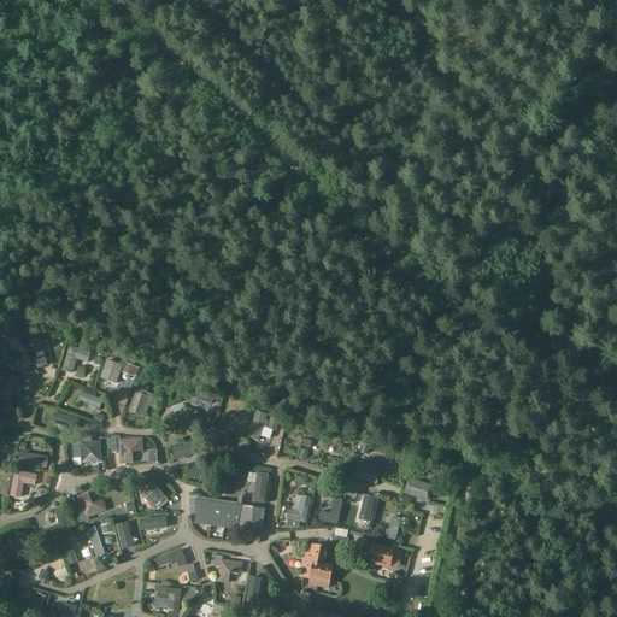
[(25,331),(23,333),(25,341),(33,339),(30,333),(25,331)]
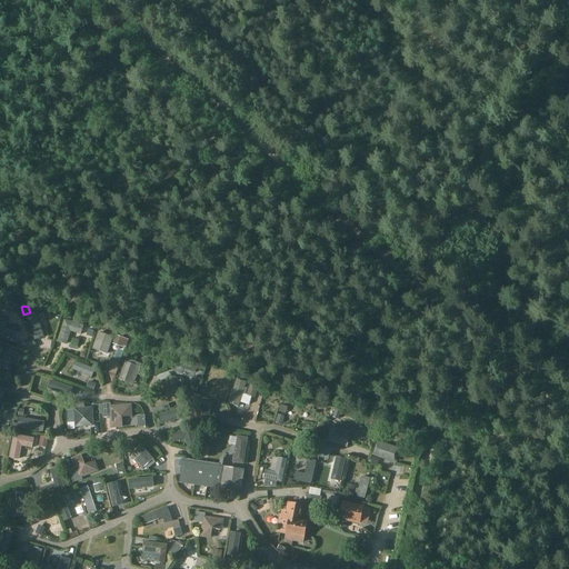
[(0,338),(15,342),(17,333),(5,329),(7,320),(0,318),(0,338)]
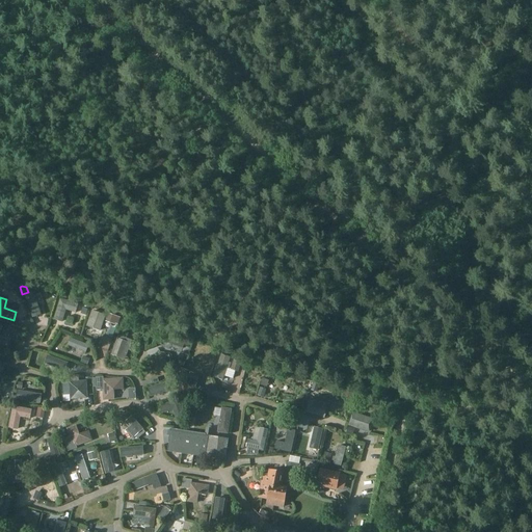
[(60,298),(54,318),(61,321),(65,309),(75,312),(77,303),(60,298)]
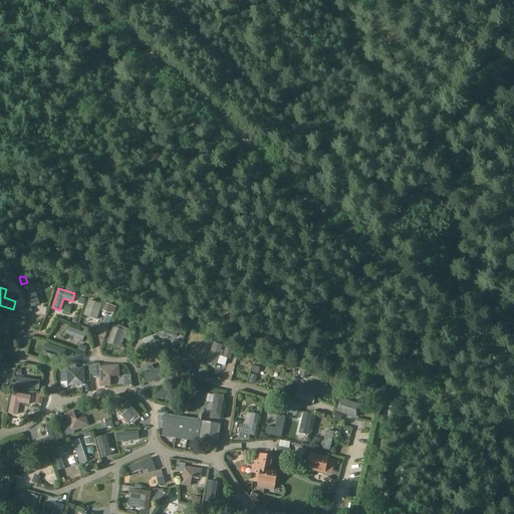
[(89,298),(83,315),(97,319),(102,302),(89,298)]
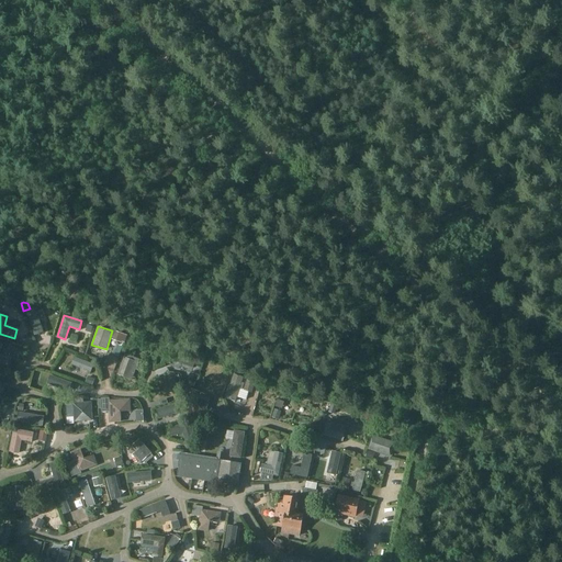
[(114,332),(111,340),(122,344),(122,343),(125,344),(127,336),(114,332)]
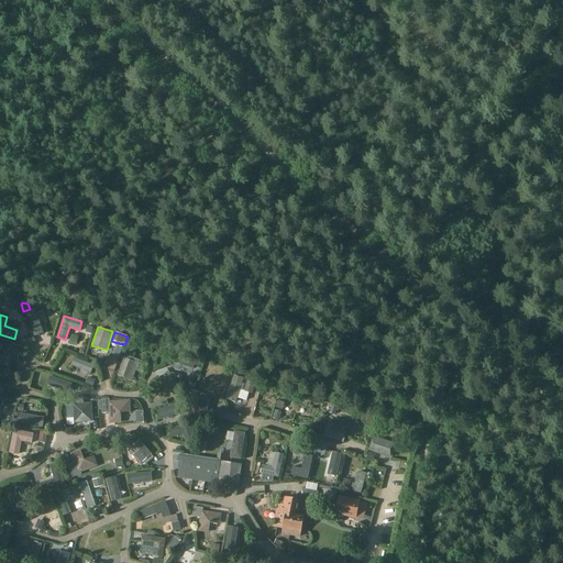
[(130,340),(127,348),(134,351),(138,343),(130,340)]
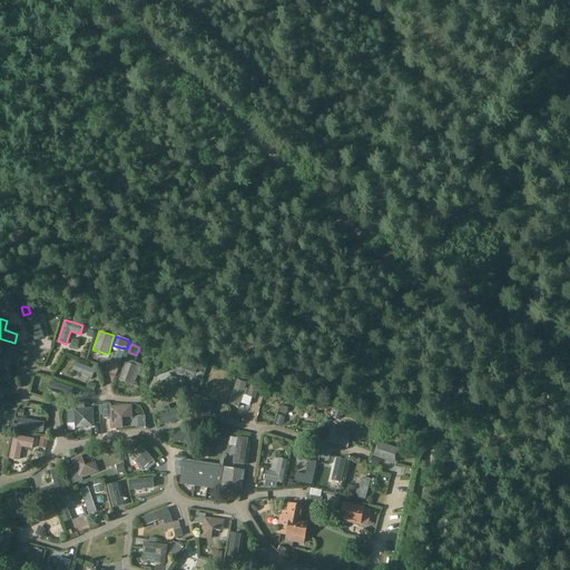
[(0,360),(2,349),(0,347),(0,370),(9,373),(11,363),(0,360)]
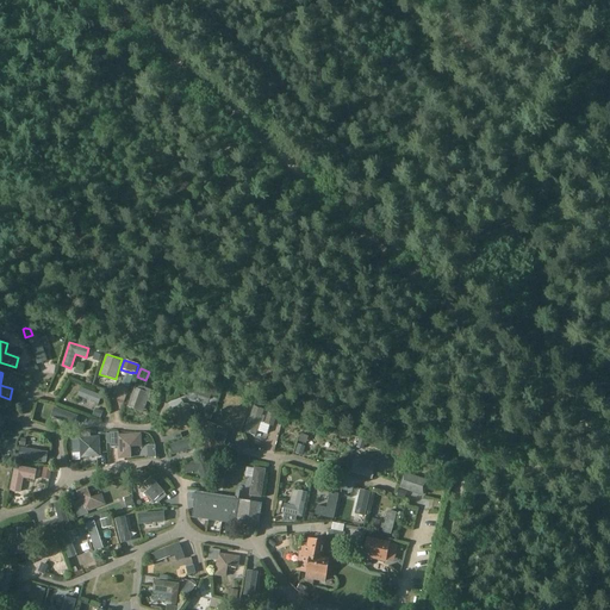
[(142,405),(145,406),(151,390),(135,385),(128,406),(139,411),(142,405)]
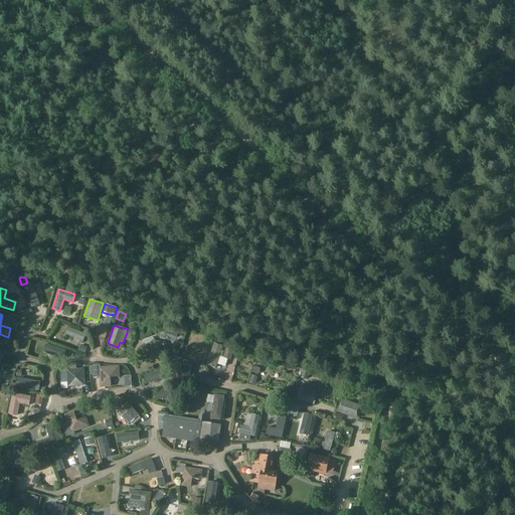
[(154,355),(155,358),(163,355),(159,343),(144,348),(147,357),(148,357),(154,355)]
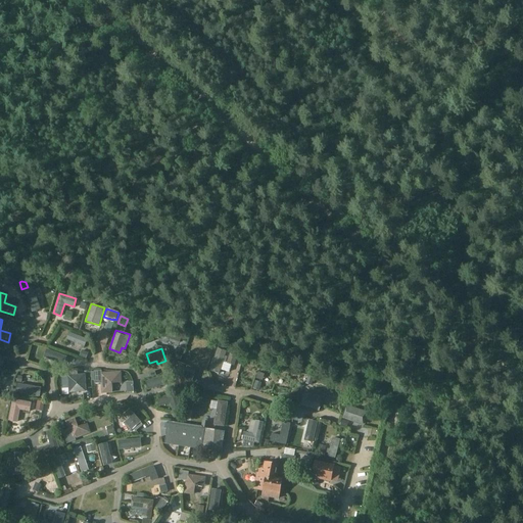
[(218,348),(210,371),(219,374),(223,362),(225,363),(227,357),(224,355),(226,351),(218,348)]
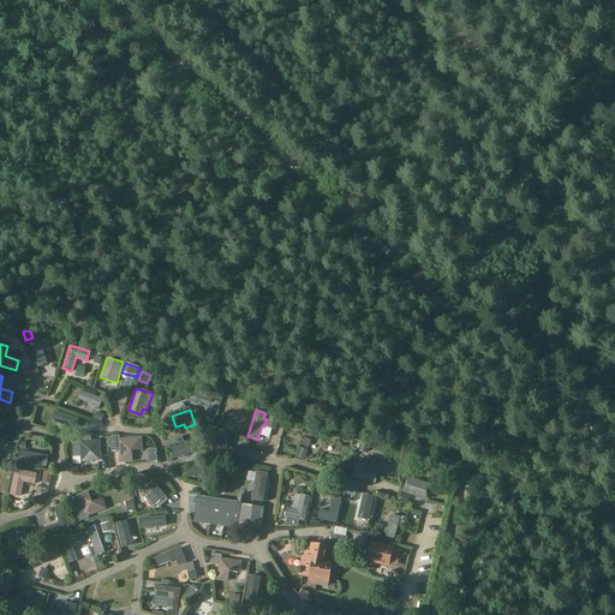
[(96,413),(94,419),(101,423),(103,416),(96,413)]
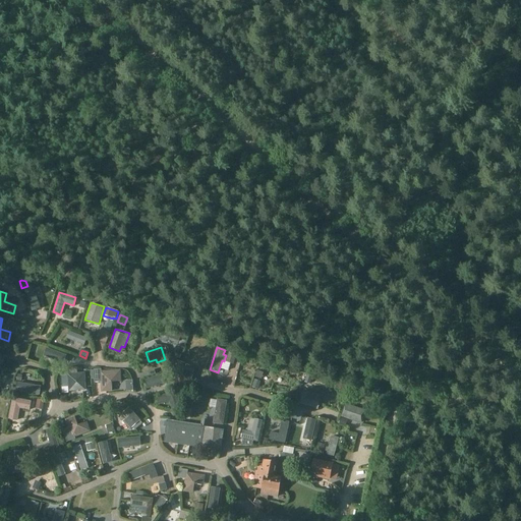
[(229,352),(226,361),(233,364),(236,354),(229,352)]
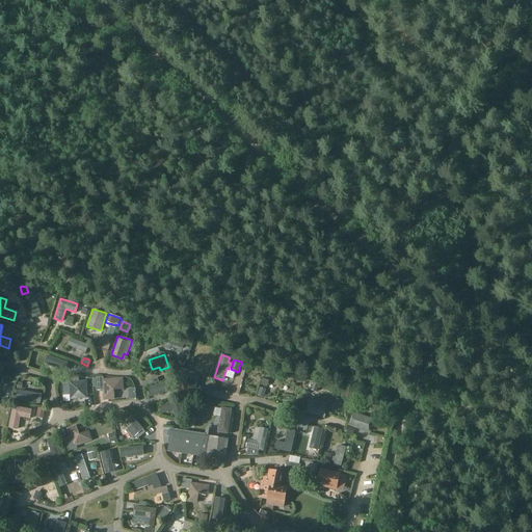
[(44,370),(62,377),(67,368),(48,361),(44,370)]
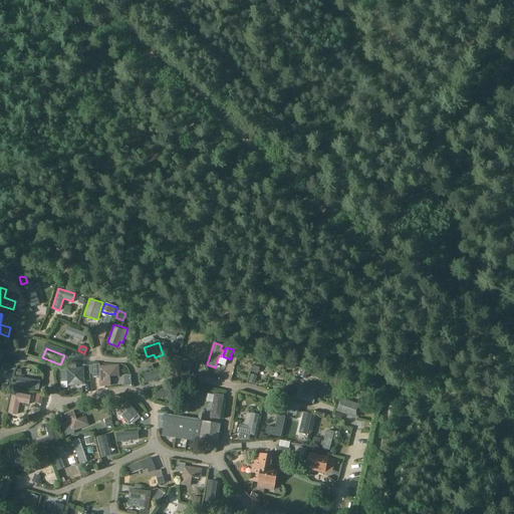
[(98,364),(92,364),(92,377),(99,377),(99,388),(109,387),(109,376),(118,376),(117,365),(98,366),(98,364)]
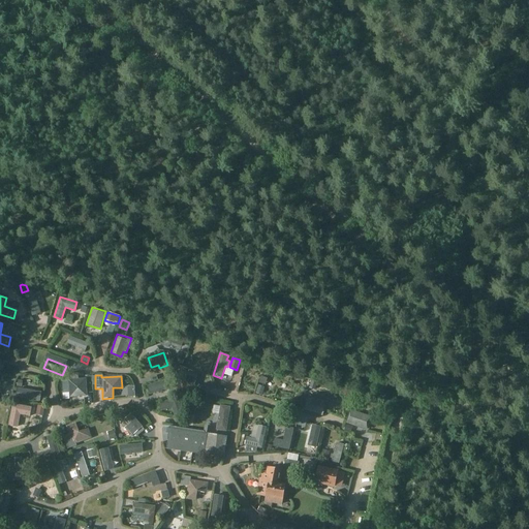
[(72,380),(68,380),(69,398),(87,397),(86,379),(79,379),(72,380)]
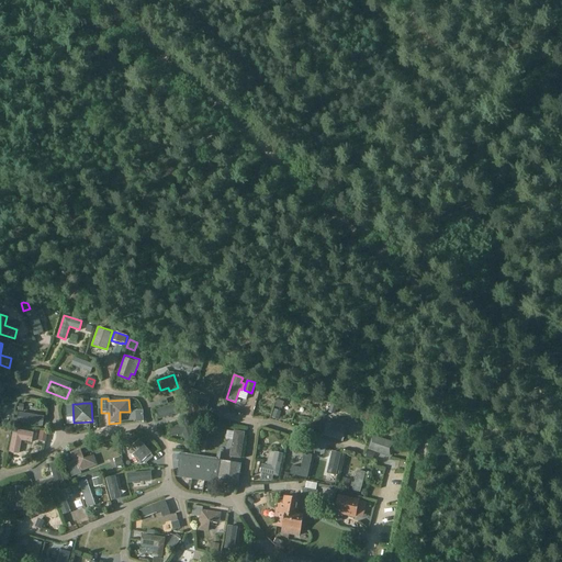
[(274,411),(271,418),(278,420),(281,413),(274,411)]
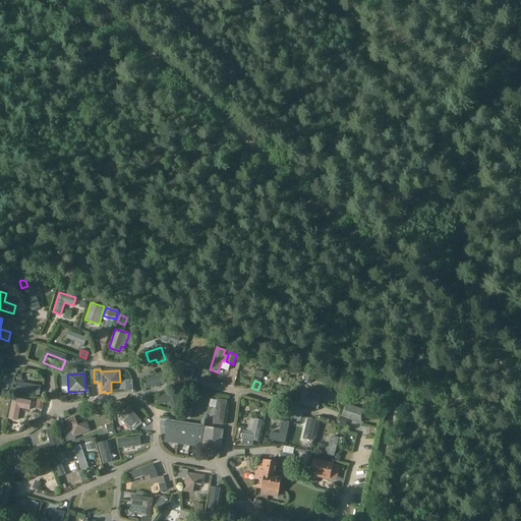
[(316,409),(322,395),(304,390),(299,404),(316,409)]
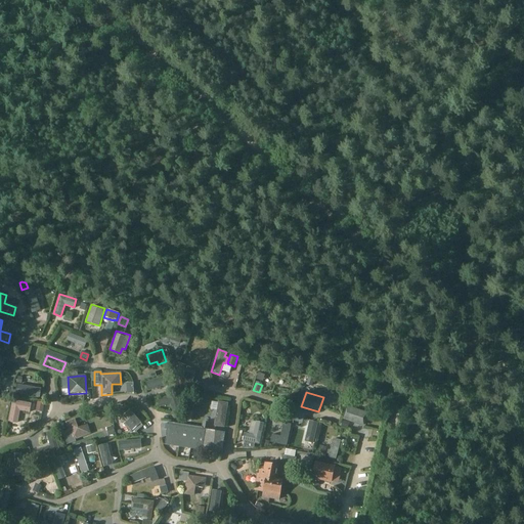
[(157,399),(160,407),(171,403),(173,412),(180,410),(175,394),(157,399)]
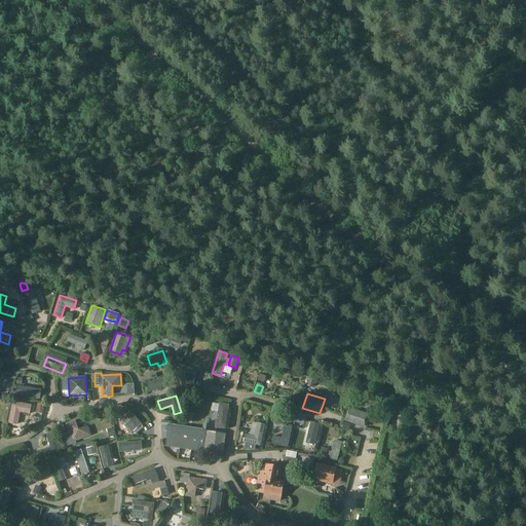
[(30,405),(12,402),(8,422),(16,424),(19,412),(28,414),(30,405)]
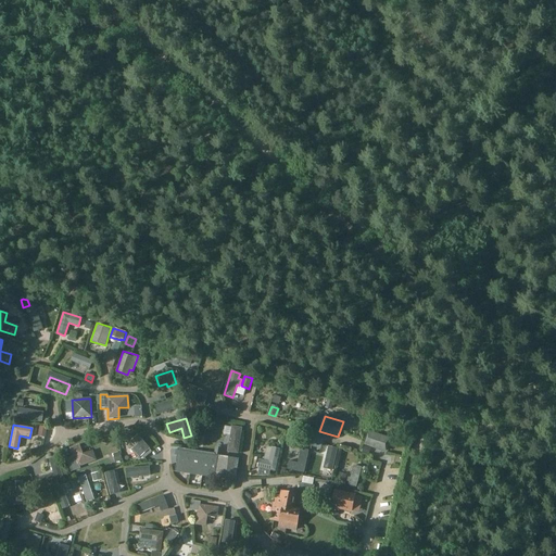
[(230,426),(229,436),(227,452),(237,454),(241,428),(230,426)]
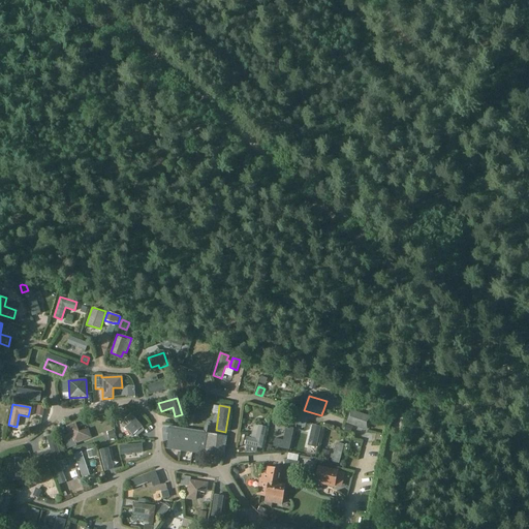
[(366,430),(370,416),(350,410),(346,424),(366,430)]
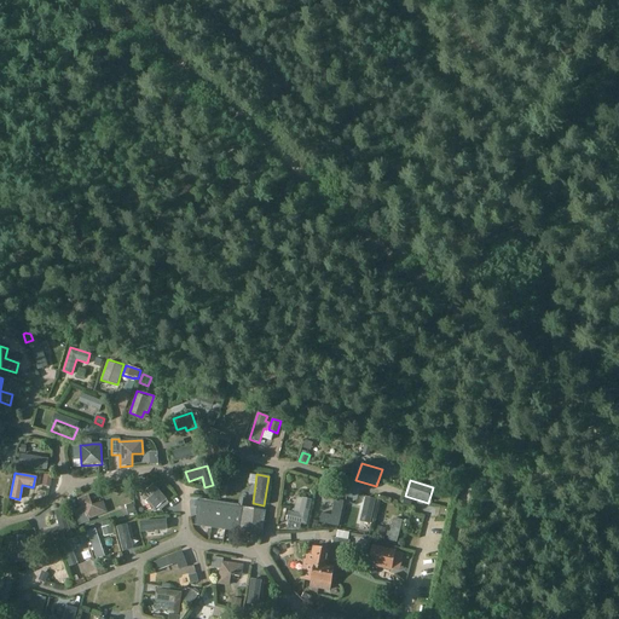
[(146,497),(144,499),(154,510),(166,499),(154,485),(143,493),(146,497)]
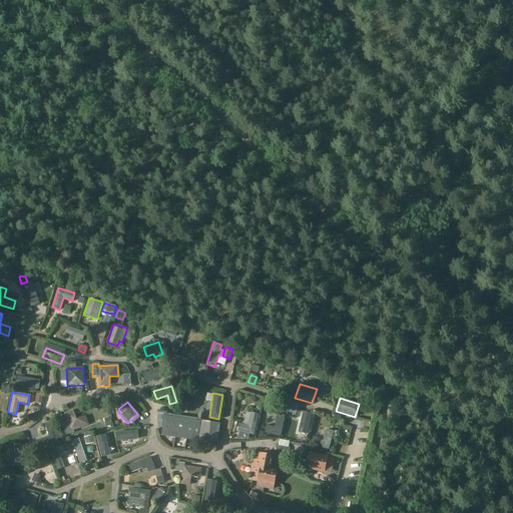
[(65,413),(68,421),(61,423),(64,435),(71,433),(70,431),(87,425),(84,416),(76,418),(73,410),(65,413)]
